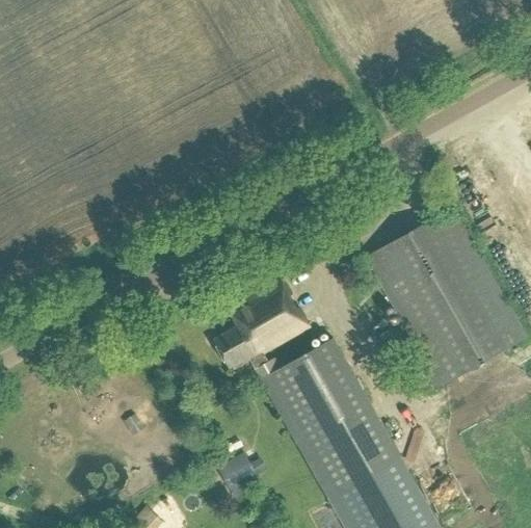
[(529,340),(455,210),(367,261),(405,328),(397,334),(402,344),(412,339),(441,391),(529,340)]
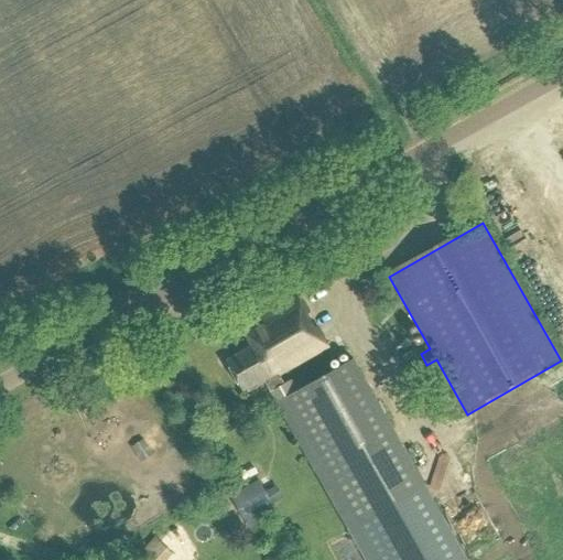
[(312,313),(311,311),(302,297),(241,331),(252,350),(229,362),(248,394),(266,384),(279,407),(317,474),(349,532),(365,559),(466,559),(426,490),(356,363),(292,399),(280,376),(331,346),(312,313)]
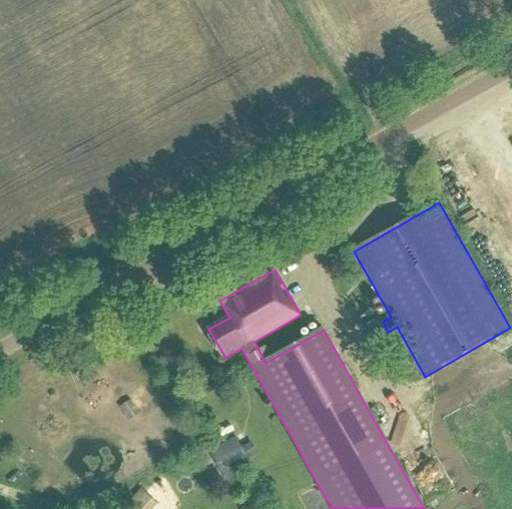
[(378,344),(387,339),(378,323),(369,328),(378,344)]
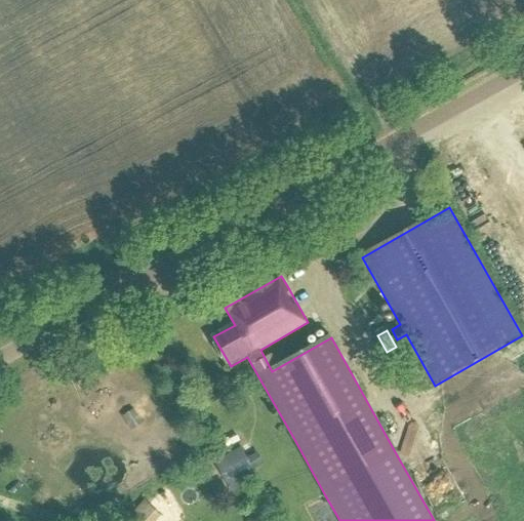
[(241,451),(216,466),(235,496),(259,482),(241,451)]
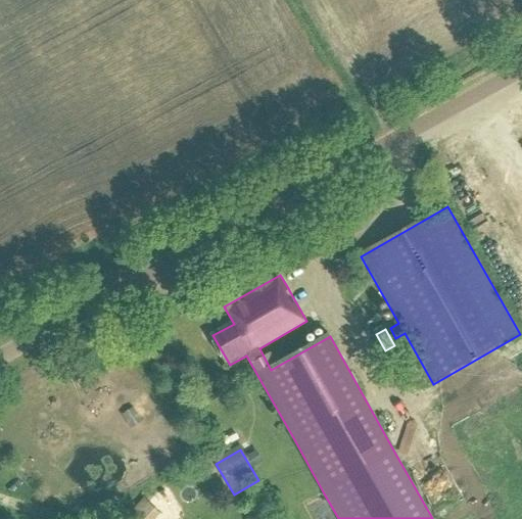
[(197,500),(224,485),(209,460),(184,474),(197,500)]
